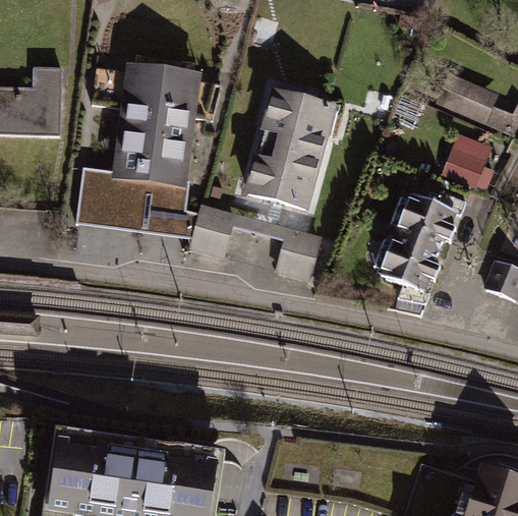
[(0,134),(60,135),(60,71),(35,71),(35,92),(0,92),(0,134)]
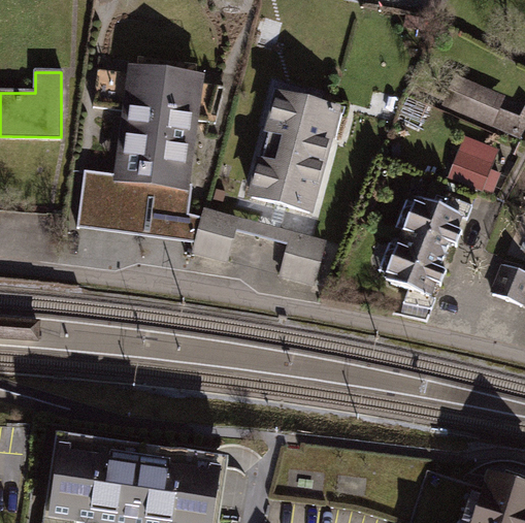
[(200,80),(127,72),(113,189),(188,197),(200,80)]
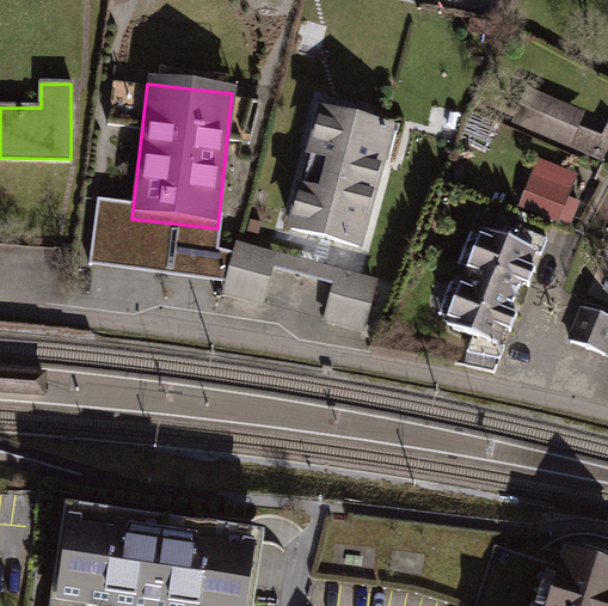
[(585,112),(542,95),(528,129),(571,147),(585,112)]
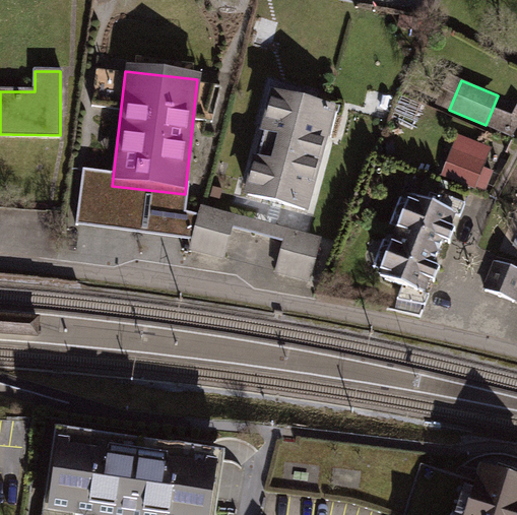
[(338,113),(271,95),(245,198),(312,215),(338,113)]
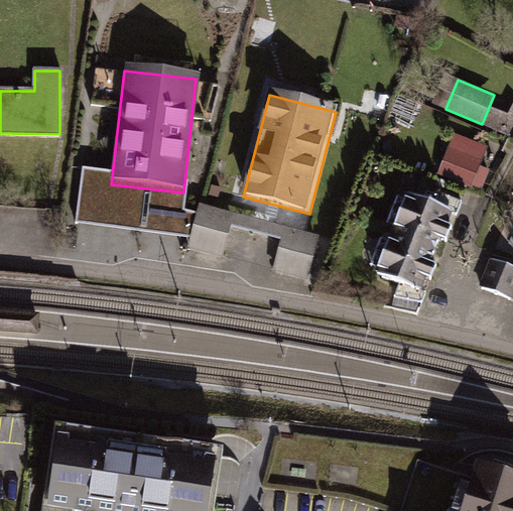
[(452,133),(437,166),(476,182),(490,149),(452,133)]
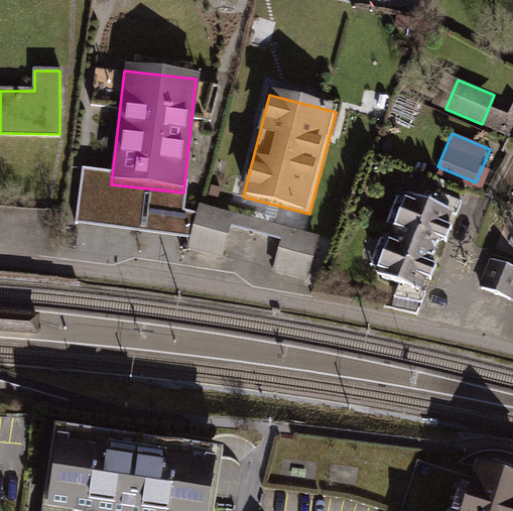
[(389,234),(439,255),(456,216),(405,195),(389,234)]
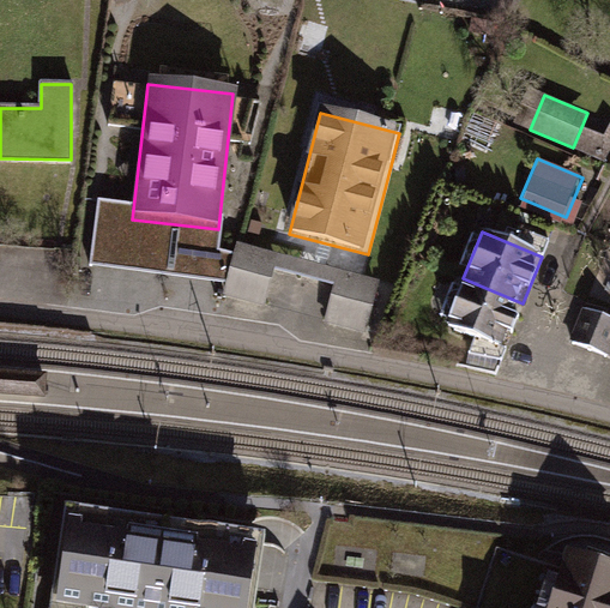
[(279,258),(242,248),(230,294),(267,304),(279,258)]
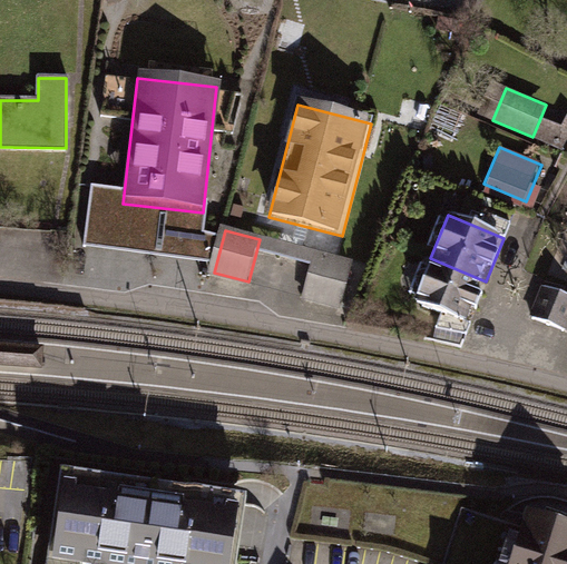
[(350,264),(314,254),(304,296),(339,305),(350,264)]
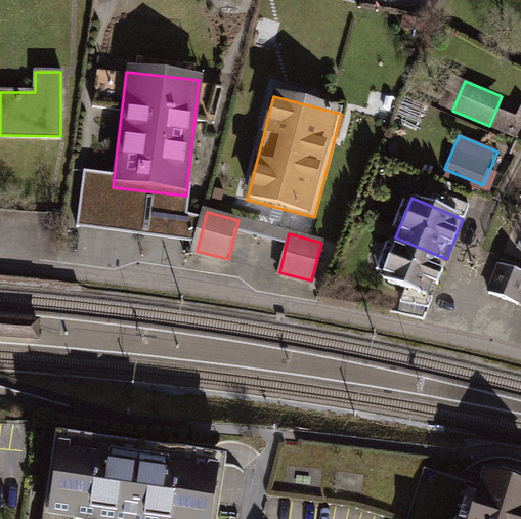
[(379,277),(429,299),(446,259),(395,238),(379,277)]
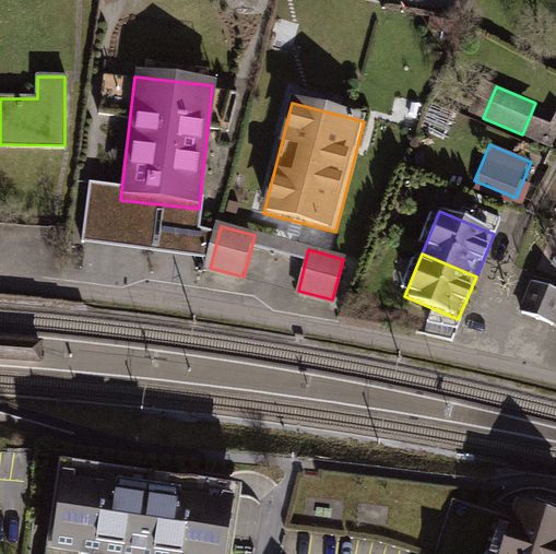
[(555,296),(532,286),(521,311),(555,326),(555,296)]
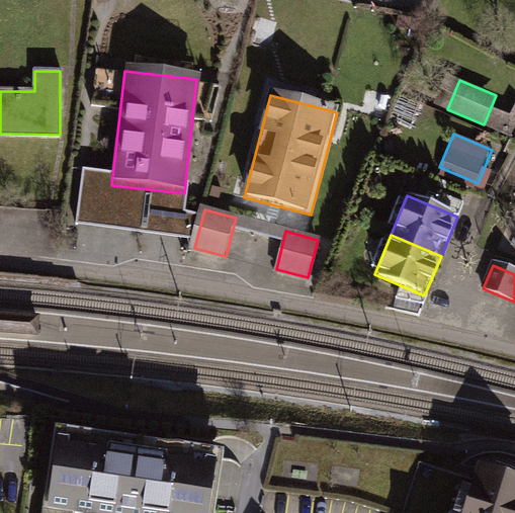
[(41,311),(0,308),(0,326),(39,330),(41,311)]
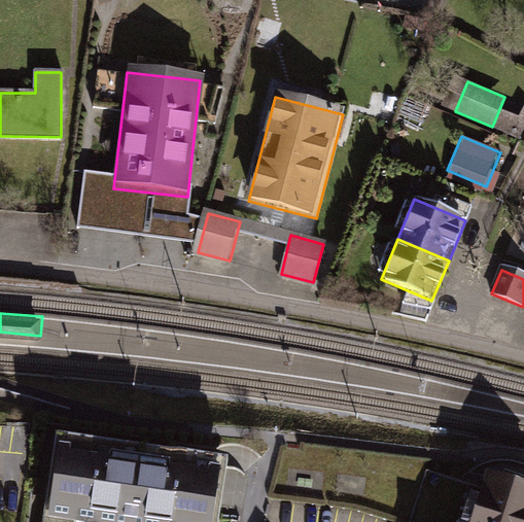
[(248,521),(263,458),(48,427),(31,521),(248,521)]
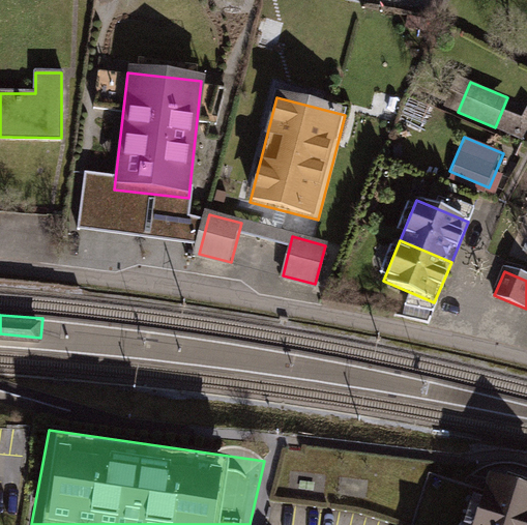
[(526,488),(491,477),(475,524),(526,524),(526,488)]
